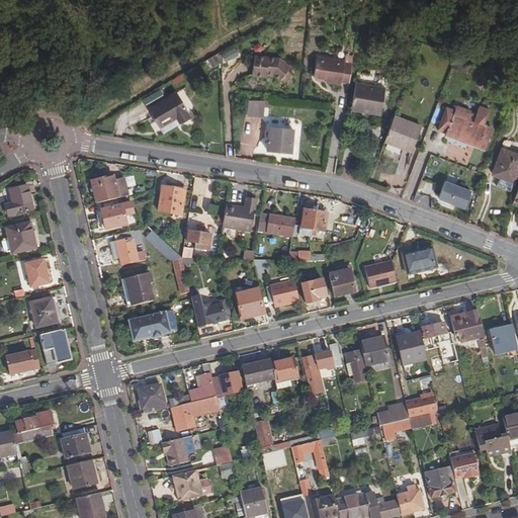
[(362,5),(351,3),(349,14),(360,16),(362,5)]
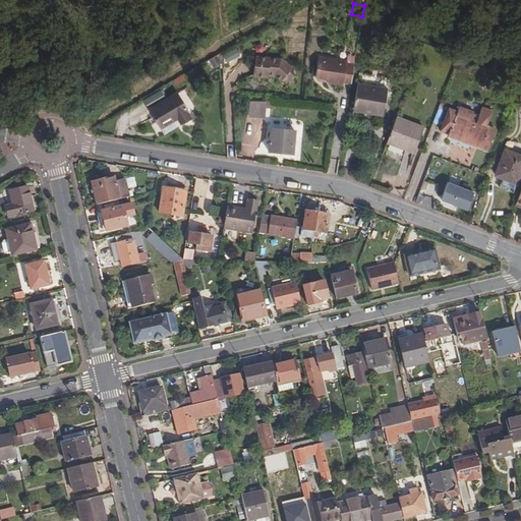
[(233,52),(223,55),(225,63),(235,60),(233,52)]
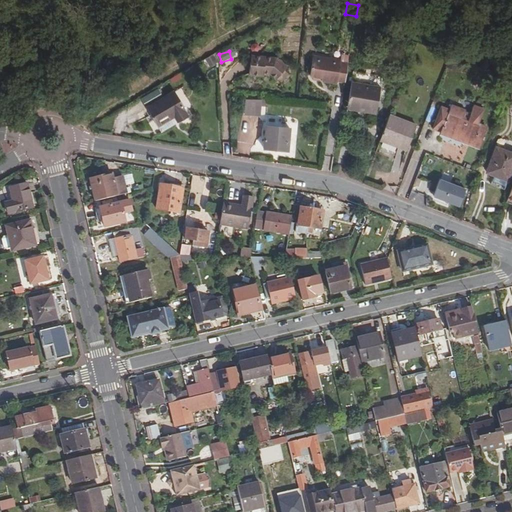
[(275,83),(275,82),(285,71),(286,70),(276,61),(250,57),(248,76),(262,78),(262,76),(268,76),(275,83)]
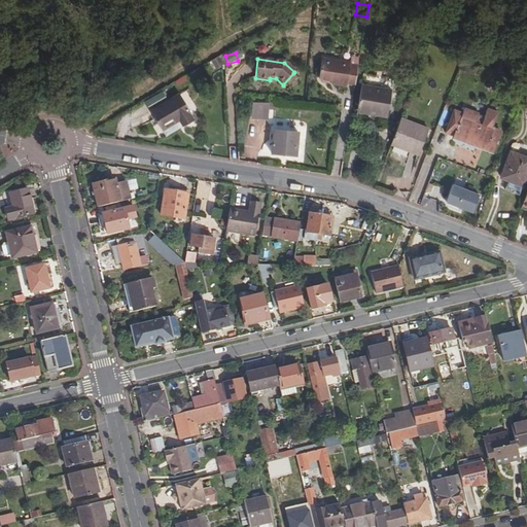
[(357,67),(350,66),(350,63),(322,59),(319,79),(321,83),(325,83),(328,80),(331,81),(335,81),(335,84),(346,86),(346,84),(354,86),(357,67)]
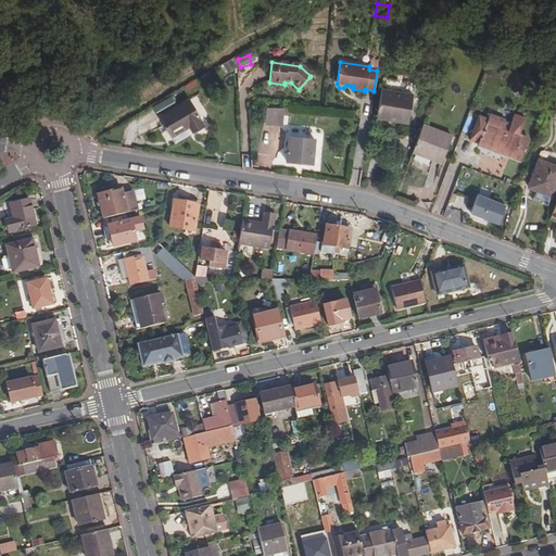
[(379,63),(370,62),(369,66),(369,70),(377,71),(378,71),(379,63)]
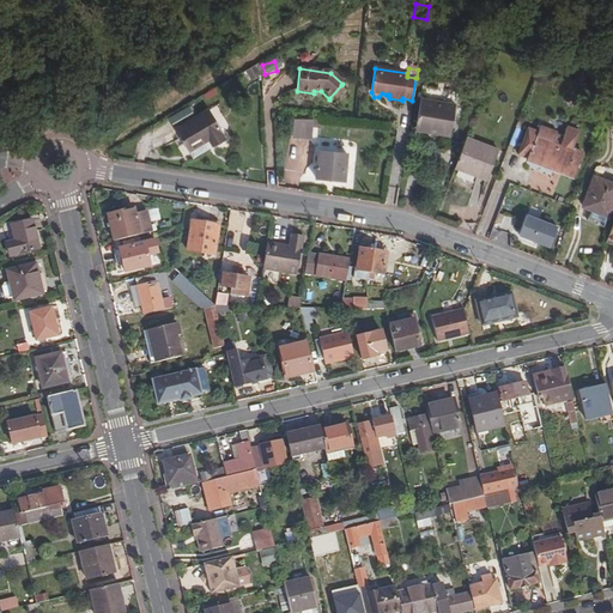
[(341,85),(329,98),(335,103),(347,91),(341,85)]
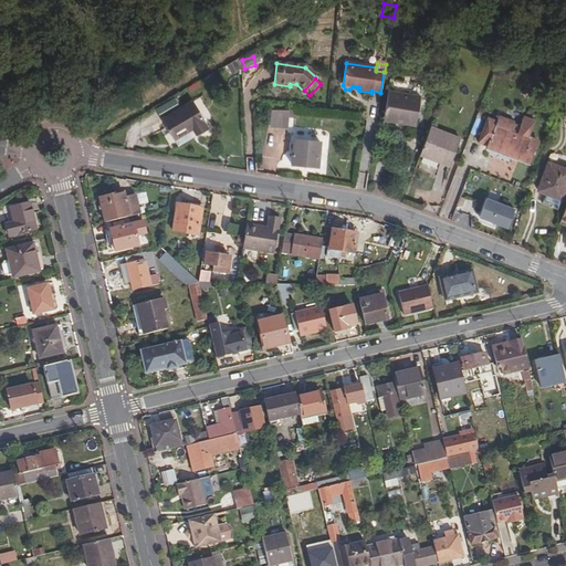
[(415,126),(420,96),(387,90),(381,121),(415,126)]
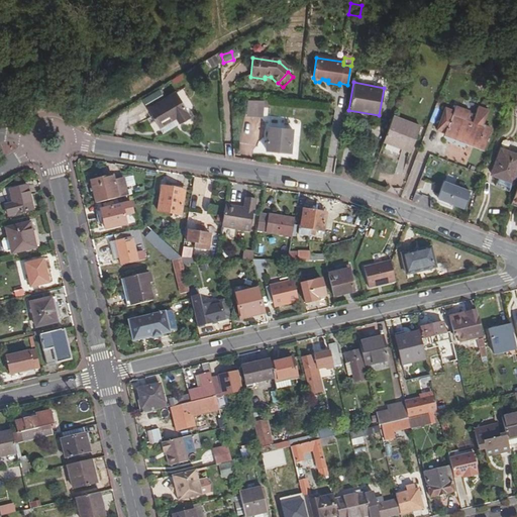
[(141,108),(150,122),(168,112),(171,116),(180,110),(168,91),(141,108)]
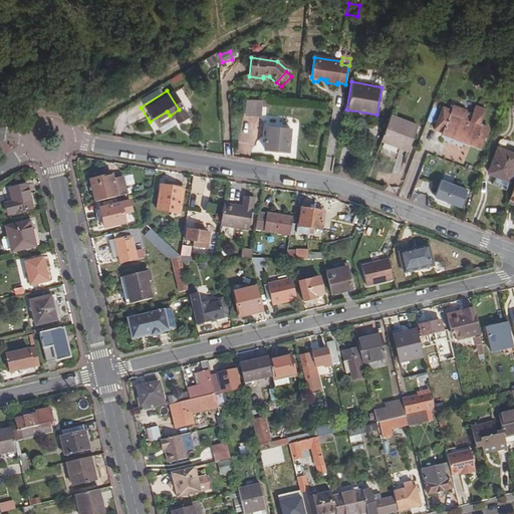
[(258,97),(242,95),(243,116),(258,115),(258,97)]
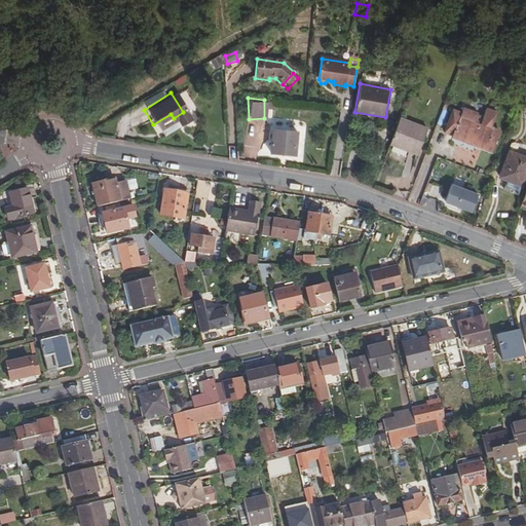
[(471,119),(472,115),(474,110),(461,105),(460,109),(454,107),(445,129),(455,134),(454,137),(491,150),(499,129),(491,126),(496,113),(484,108),(480,118),(479,122),(471,119)]
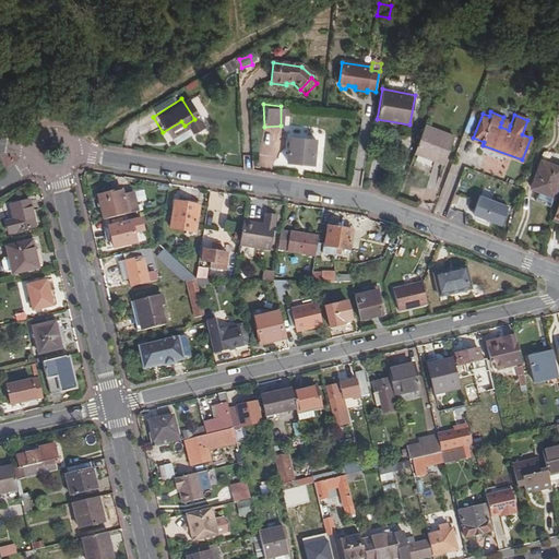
[(140,127),(151,120),(147,114),(135,121),(140,127)]
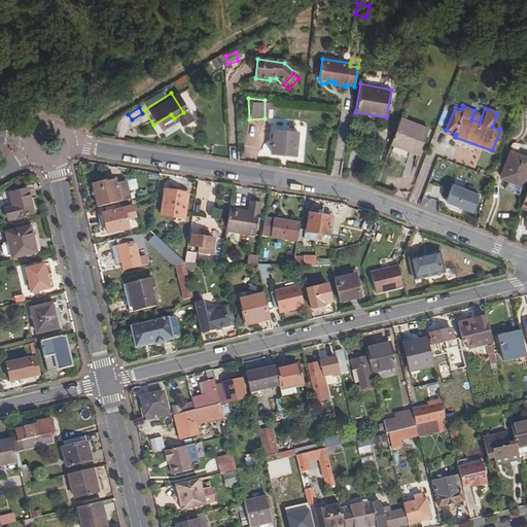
[(171,114),(153,125),(156,130),(174,118),(171,114)]
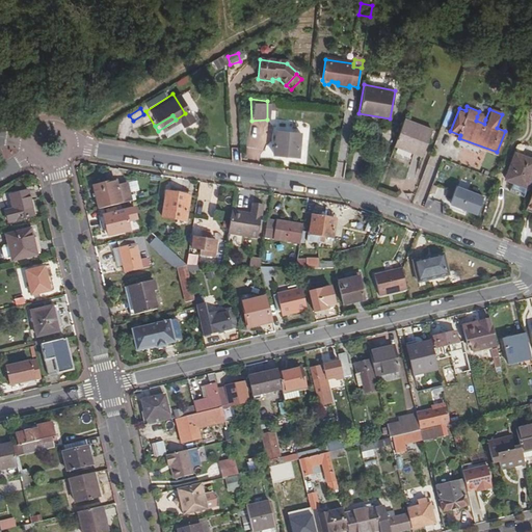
[(431,130),(407,121),(397,147),(422,157),(431,130)]
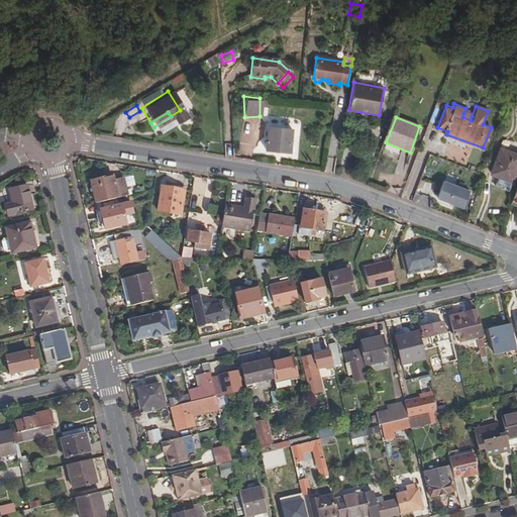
[(260,121),(257,152),(297,156),(300,123),(260,121)]
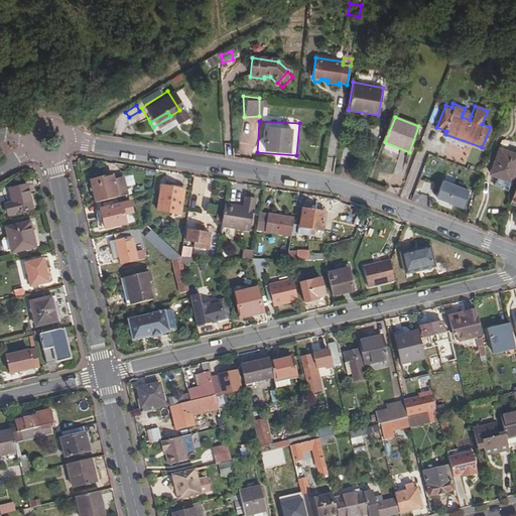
[(209,142),(208,149),(223,152),(224,145),(209,142)]
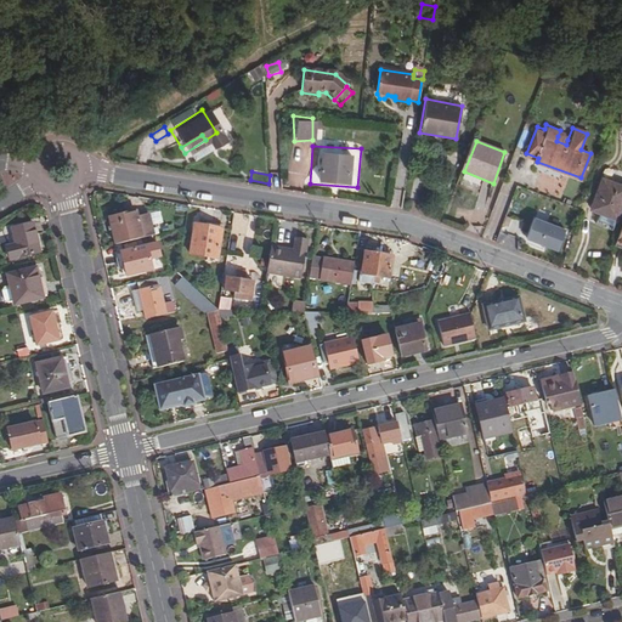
[(589,205),(615,215),(621,194),(621,181),(601,175),(589,205)]
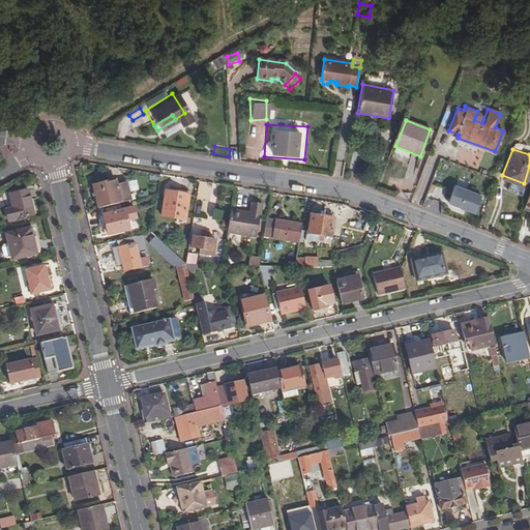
[(99,208),(131,201),(127,182),(116,185),(115,179),(93,184),(99,208)]
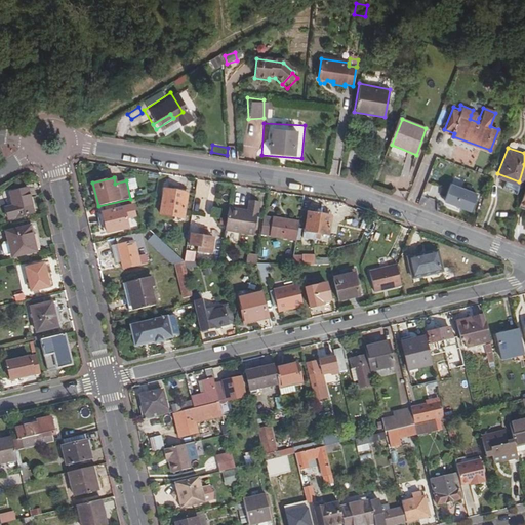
[(473,212),(477,191),(448,186),(444,206),(473,212)]
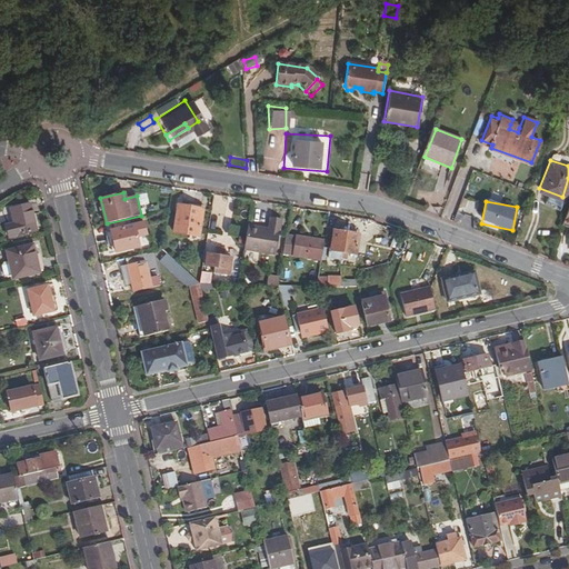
[(16,223),(18,236),(38,230),(30,203),(11,208),(16,223)]
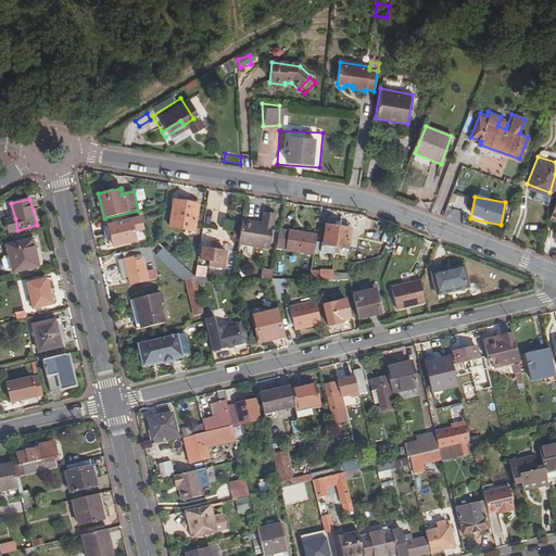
[(172,226),(196,230),(201,204),(176,200),(172,226)]
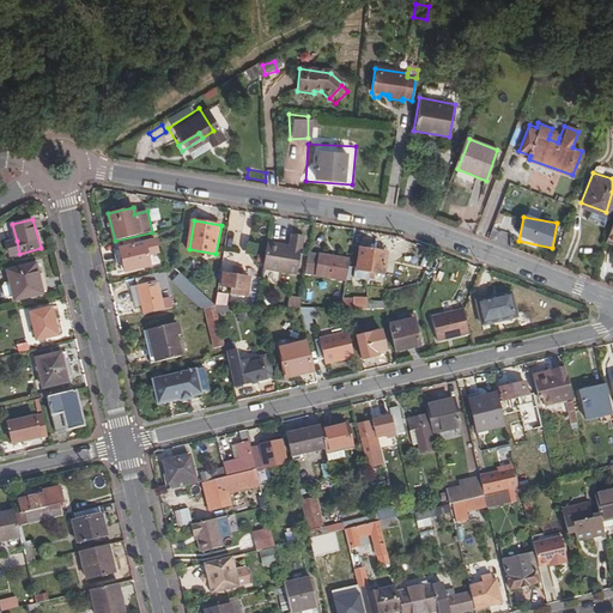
[(229,232),(226,248),(234,249),(237,234),(229,232)]
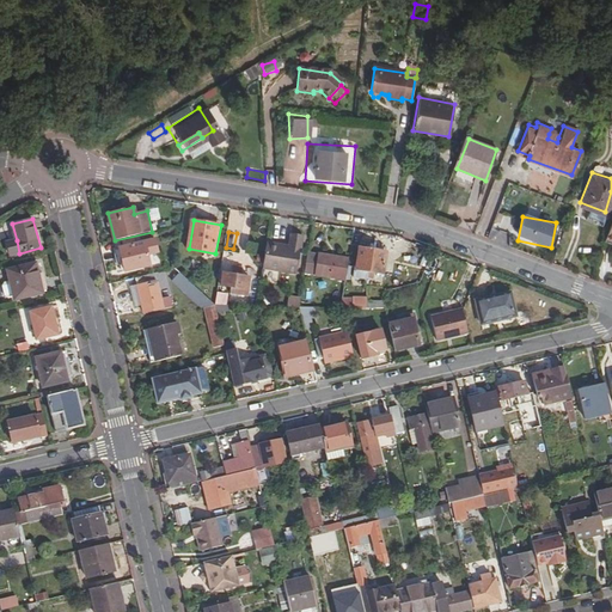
[(269,242),(265,269),(299,274),(305,236),(293,233),(291,246),(269,242)]
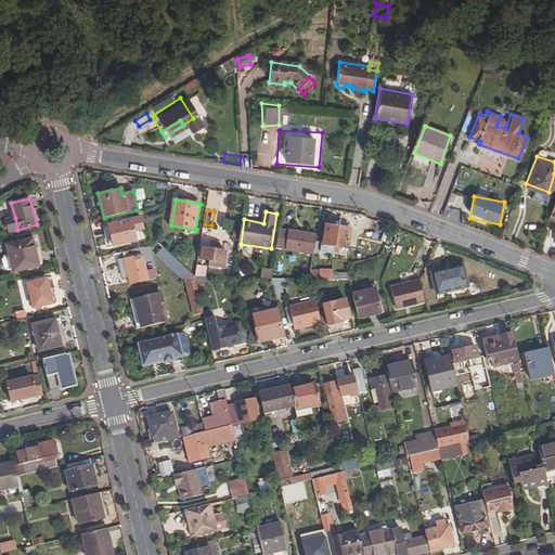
[(137,216),(108,223),(112,239),(114,247),(133,242),(131,232),(140,230),(137,216)]
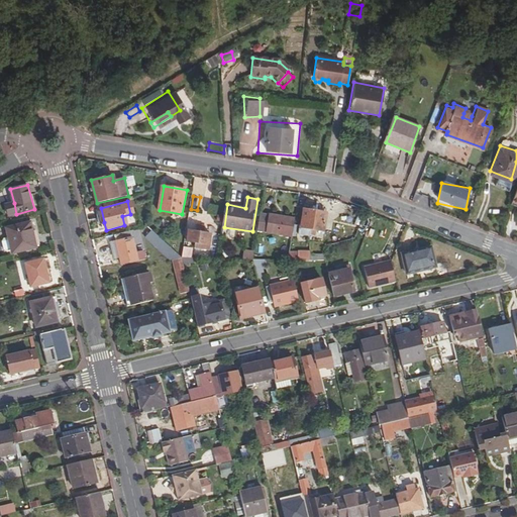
[(16,214),(14,203),(6,205),(9,216),(16,214)]
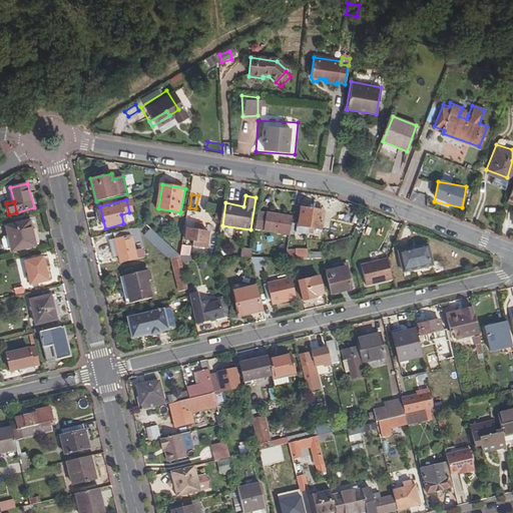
[(98,222),(103,220),(100,206),(95,208),(98,222)]
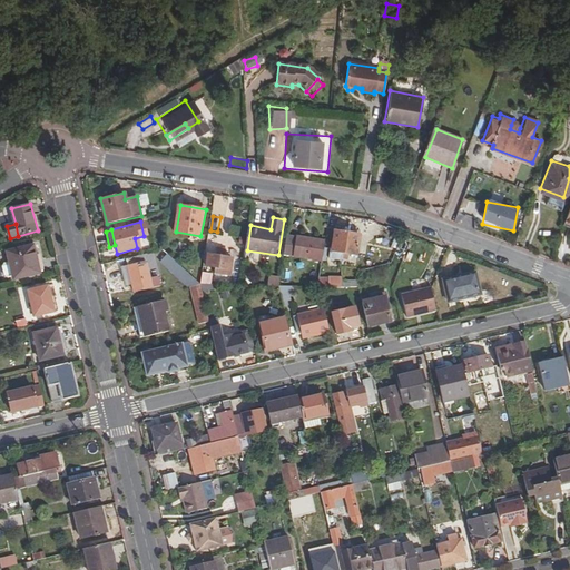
[(334,252),(344,254),(346,254),(350,233),(337,232),(334,252)]
